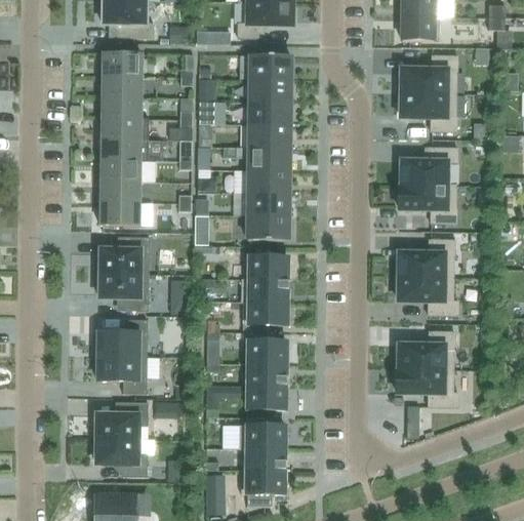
[(147,22),(147,0),(104,0),(103,24),(130,24),(130,37),(154,37),(154,23),(147,22)]
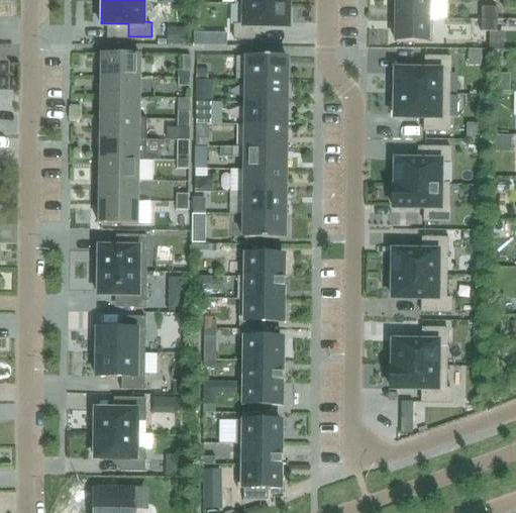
[(396,0),(396,15),(432,16),(432,0),(396,0)]
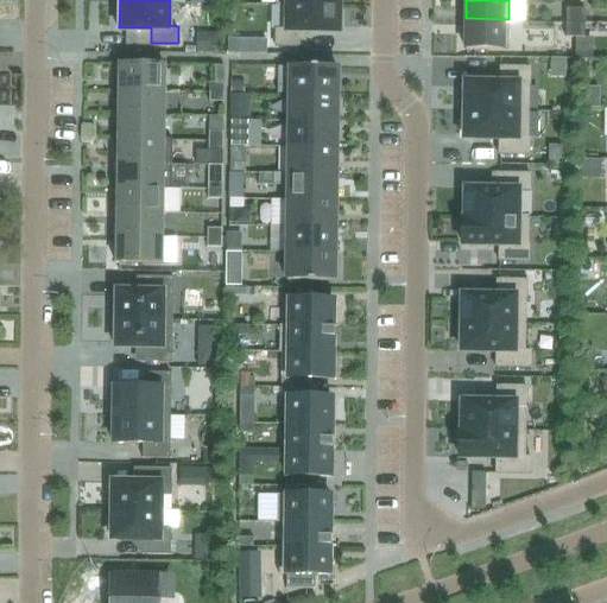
[(339,4),(339,2),(288,1),(288,2),(288,26),(276,26),(276,43),(305,44),(305,29),(337,29),(339,4)]
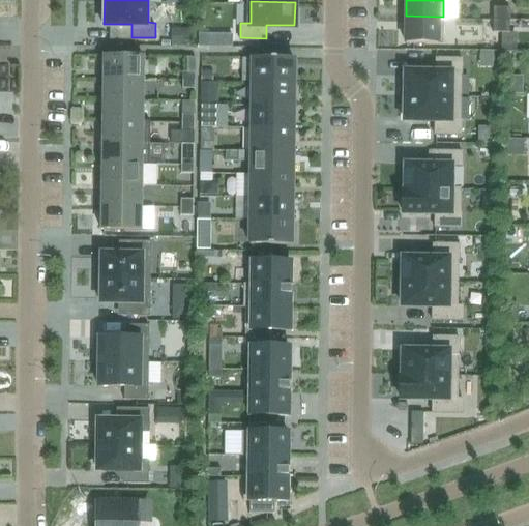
[(501,5),(493,4),(493,17),(501,18),(501,5)]
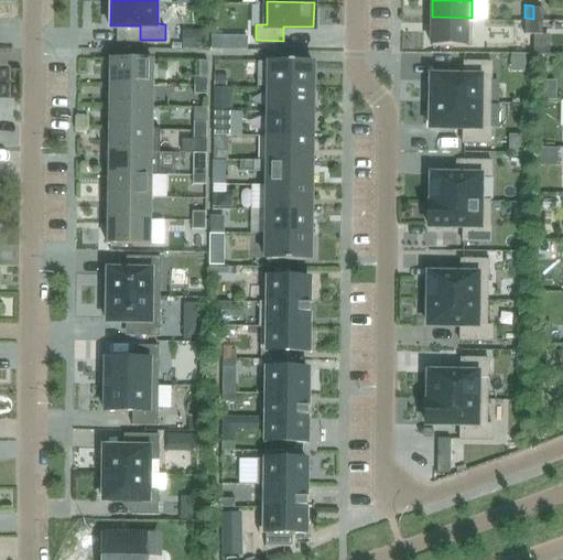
[(542,6),(533,6),(533,19),(542,19),(542,6)]
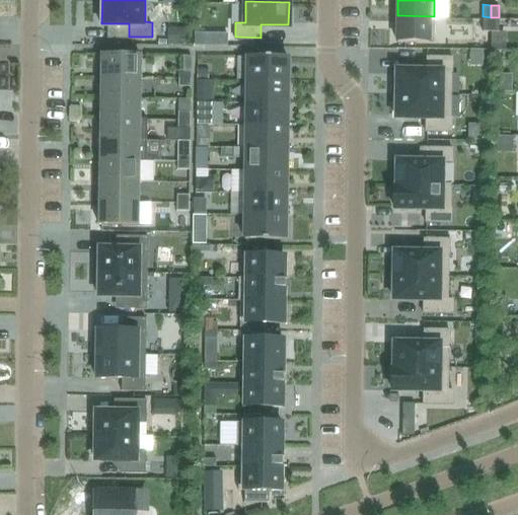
[(434,16),(397,15),(397,40),(434,41),(434,16)]
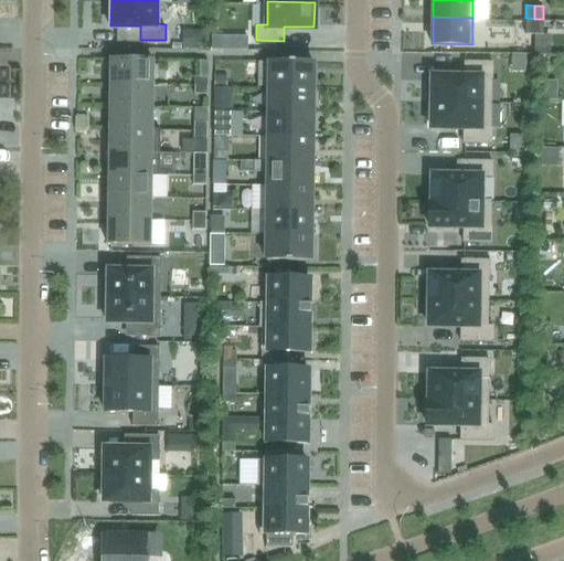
[(534,19),(525,18),(525,32),(534,32),(534,19)]
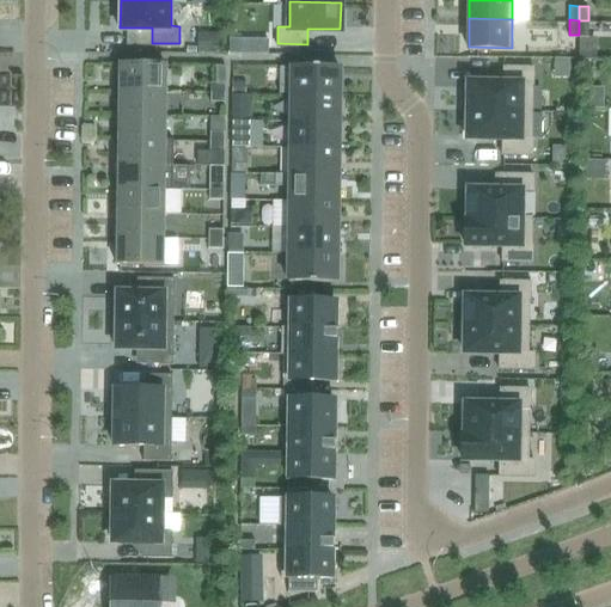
[(588,20),(579,20),(579,35),(588,35),(588,20)]
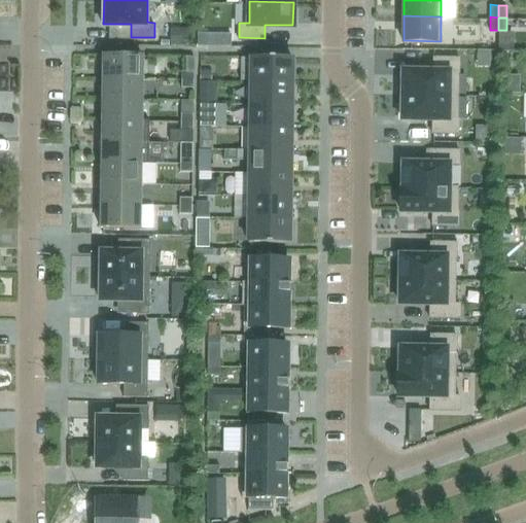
[(143,54),(103,53),(103,76),(142,76),(143,54)]
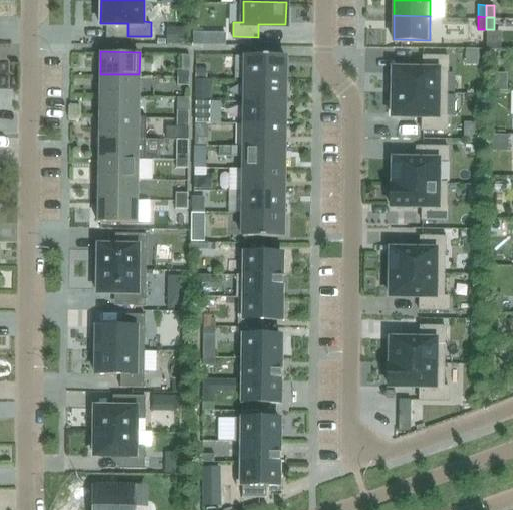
[(285,54),(245,53),(245,54),(235,54),(235,76),(245,76),(245,77),(285,77),(285,54)]
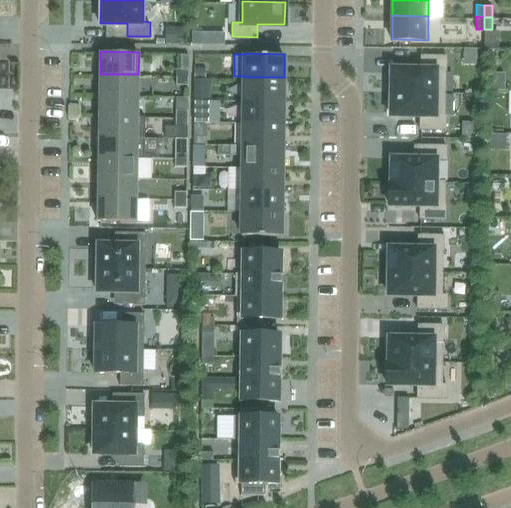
[(392,66),(391,90),(445,91),(445,68),(446,68),(446,54),(421,54),(421,66),(392,66)]
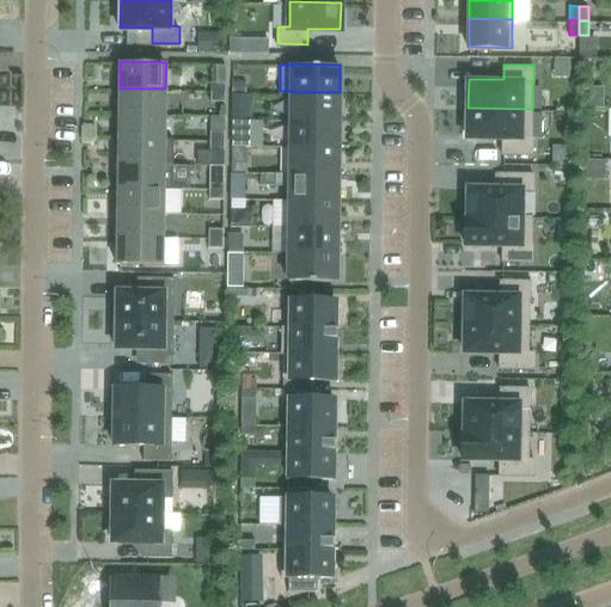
[(225,80),(211,80),(211,90),(225,90),(225,80)]
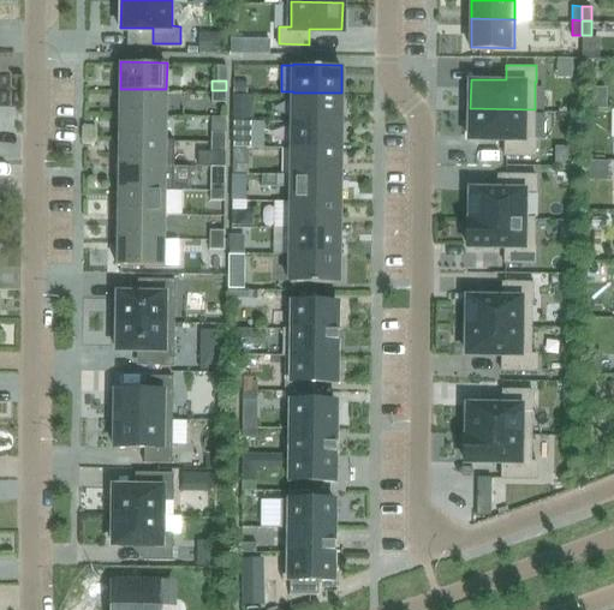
[(166,89),(120,89),(119,113),(166,114),(166,89)]
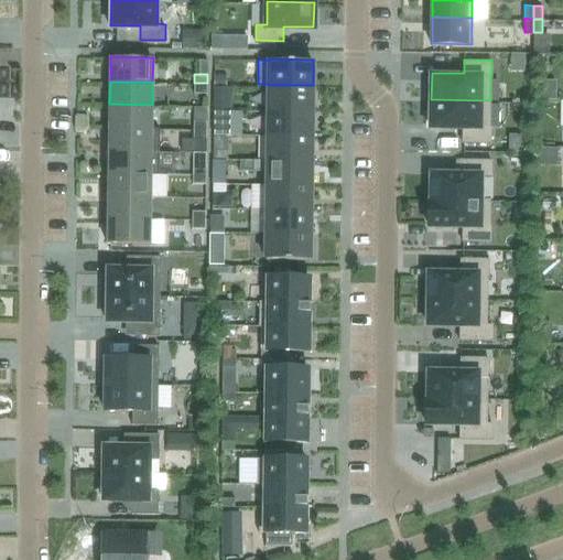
[(207,83),(194,83),(194,92),(207,92),(207,83)]
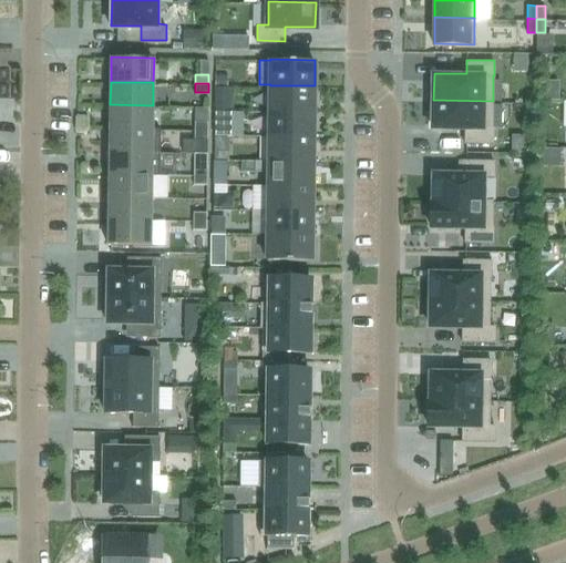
[(315,85),(270,85),(269,110),(314,110),(315,85)]
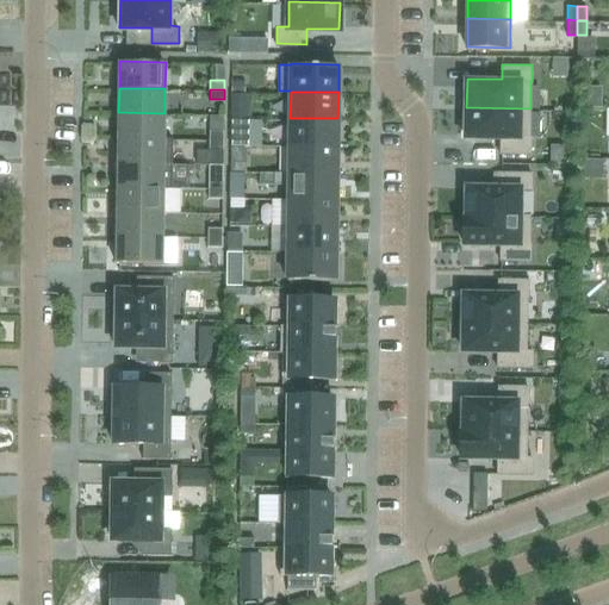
[(530,108),(466,107),(466,136),(501,137),(501,151),(530,153),(530,136),(530,108)]
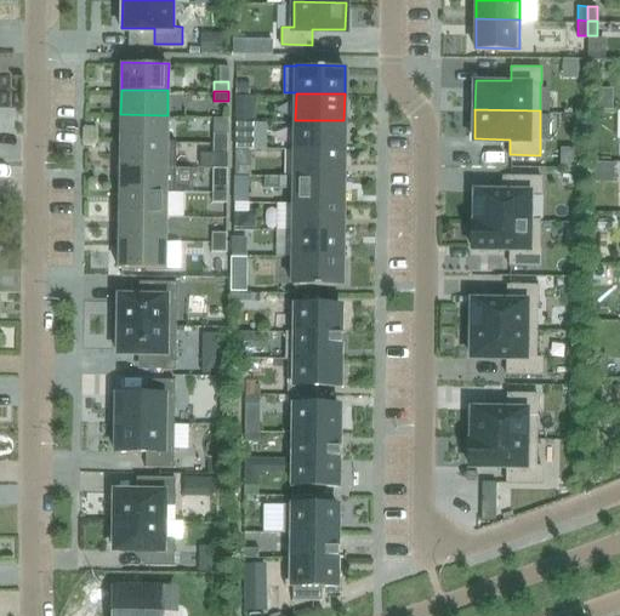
[(168,115),(120,114),(120,140),(176,140),(176,138),(168,138),(168,115)]
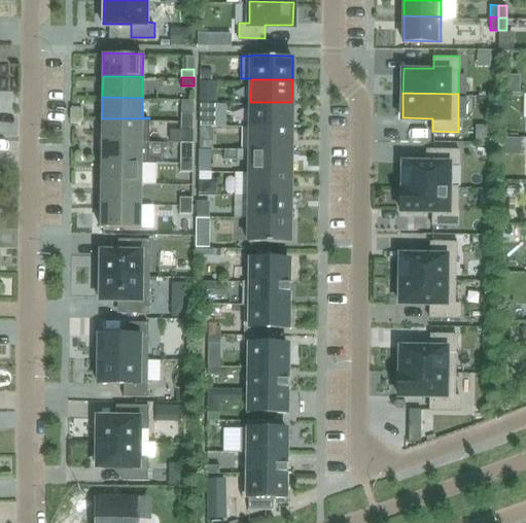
[(291,102),(250,102),(250,125),(291,126),(291,102)]
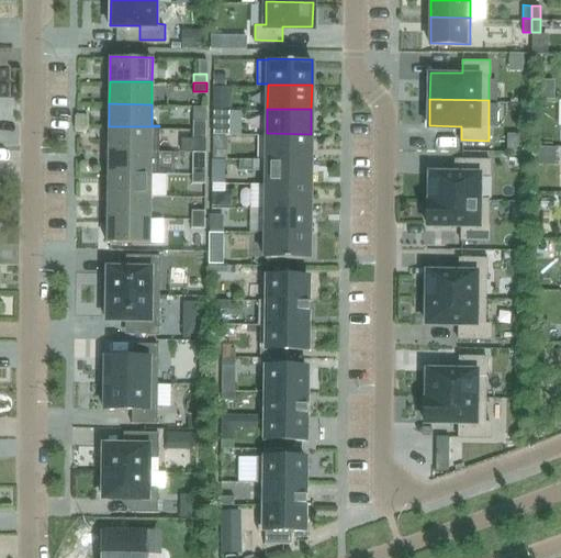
[(206,119),(193,119),(193,127),(206,127),(206,119)]
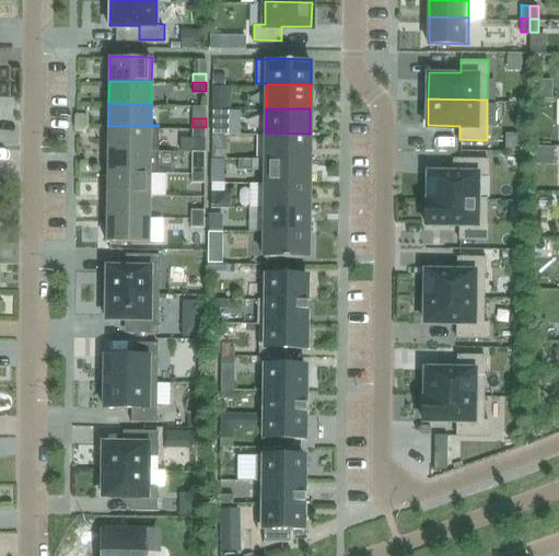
[(159,126),(108,126),(108,148),(159,149),(159,126)]
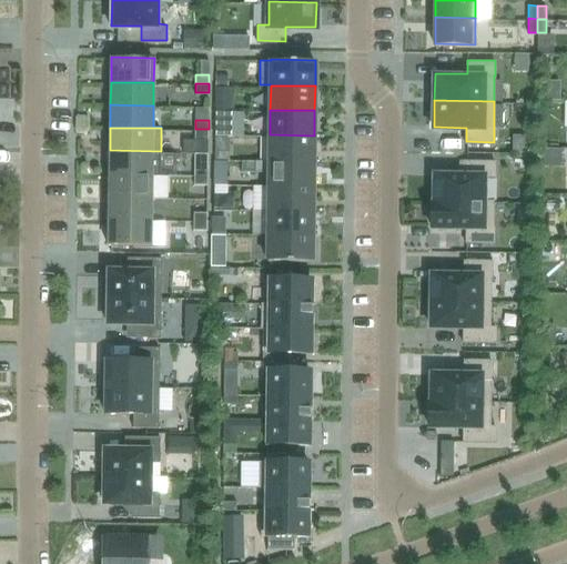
[(209,129),(195,129),(195,138),(209,138),(209,129)]
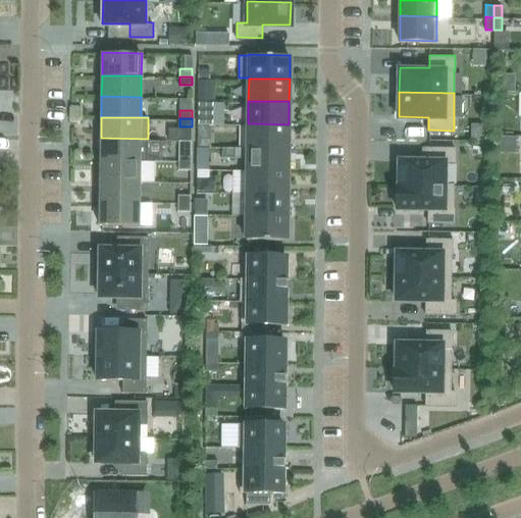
[(289,124),(248,123),(248,146),(289,147),(289,124)]
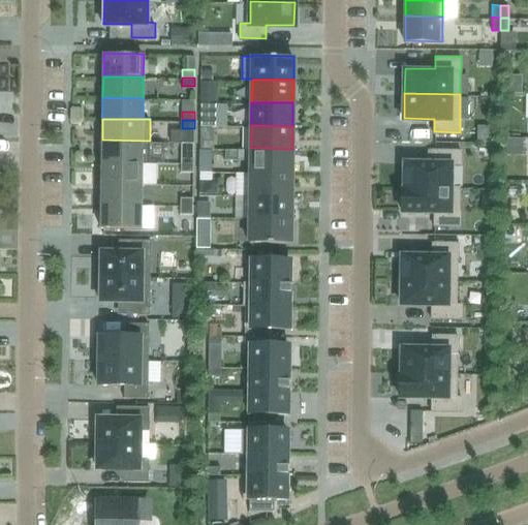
[(150,141),(102,140),(101,160),(150,161),(150,141)]
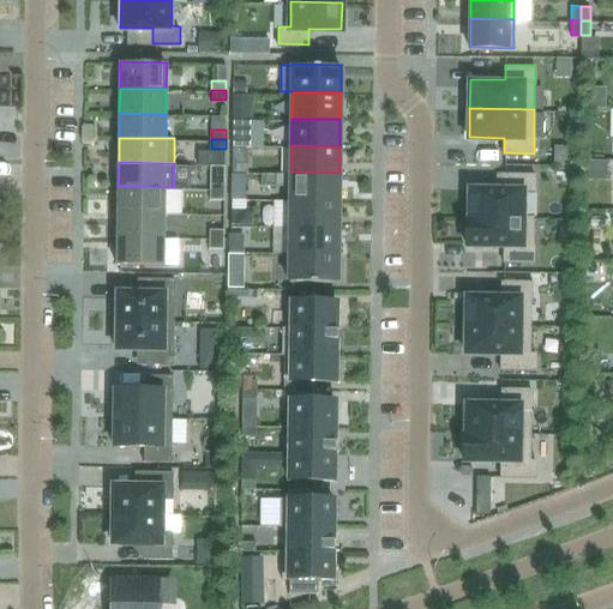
[(340,173),(292,172),(276,172),(276,184),(290,184),(290,198),(338,199),(340,173)]
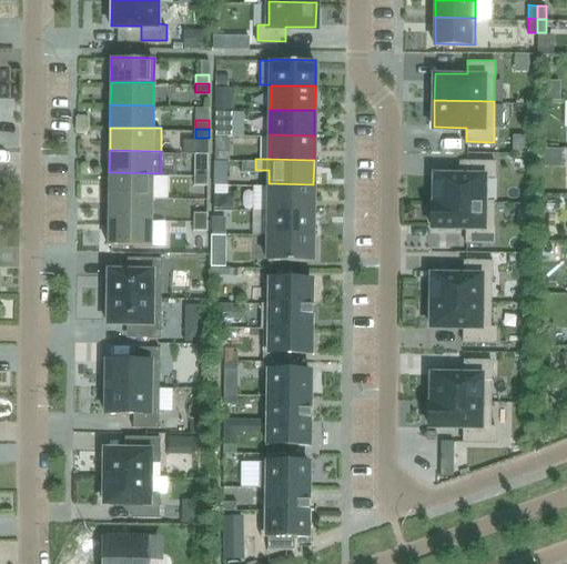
[(434,200),(483,200),(483,199),(484,175),(495,175),(495,160),(467,159),(467,173),(435,173),(434,200)]
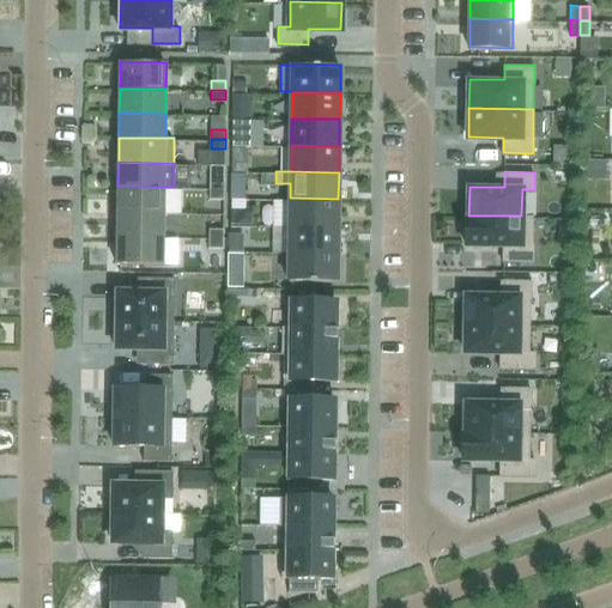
[(224,178),(210,178),(210,188),(224,188),(224,178)]
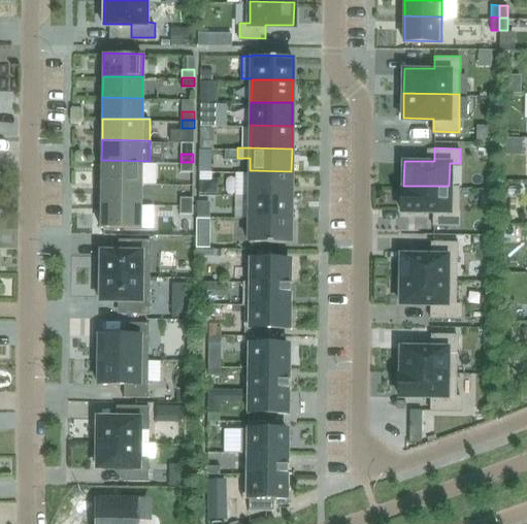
[(150,161),(101,160),(101,182),(141,182),(141,162),(150,162),(150,161)]
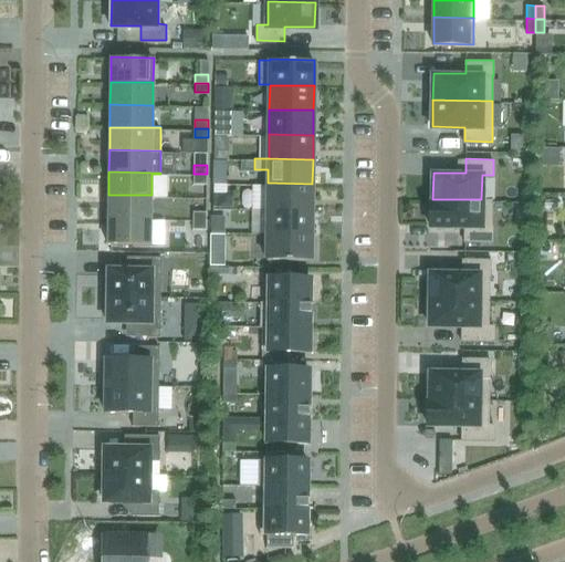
[(207,174),(194,174),(194,183),(207,183),(207,174)]
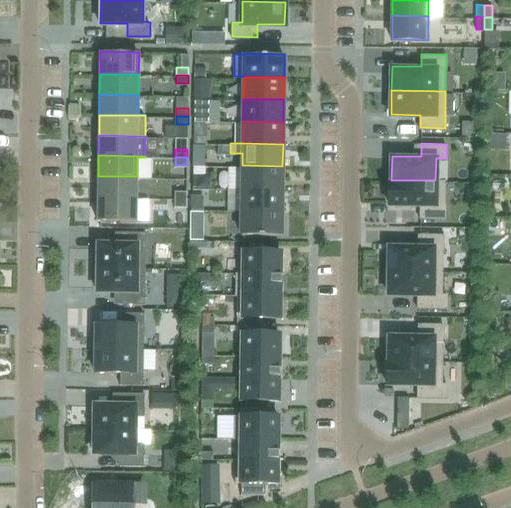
[(282,166),(242,165),(242,187),(282,188),(282,166)]
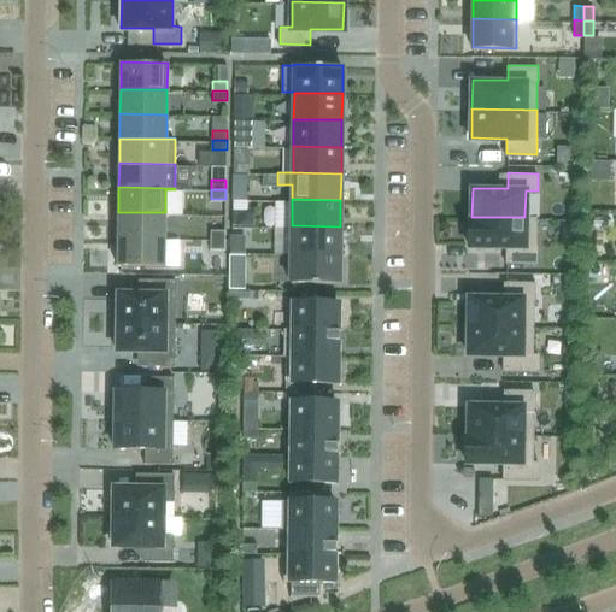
[(165,212),(118,212),(118,236),(165,237),(165,212)]
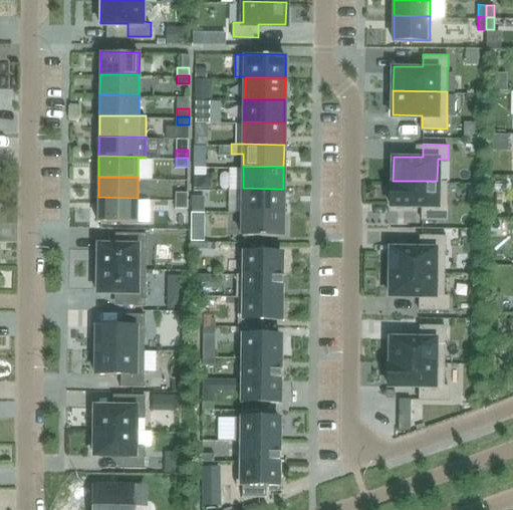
[(437,181),(393,181),(393,183),(392,183),(392,205),(422,205),(422,218),(447,218),(447,204),(446,204),(447,180),(437,180),(437,181)]
